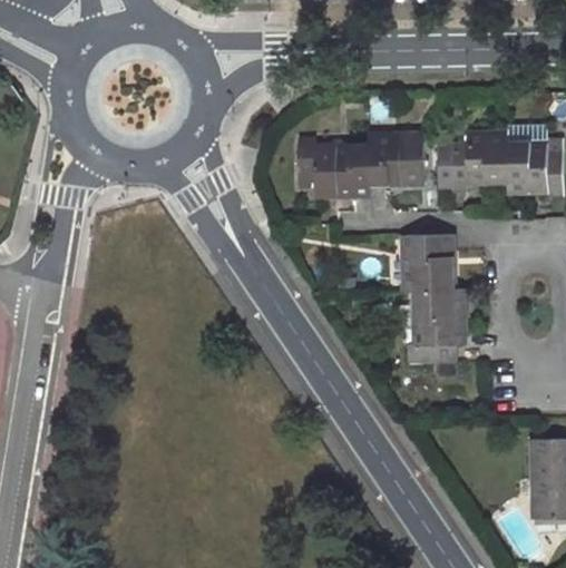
[(505,146),(505,136),(466,136),(466,144),(450,144),(451,191),(466,191),(466,184),(506,183),(505,146)]
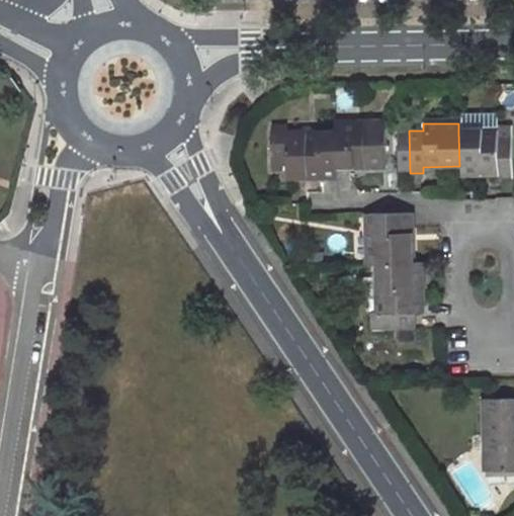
[(382,167),(382,124),(333,124),(333,135),(333,169),(382,167)]
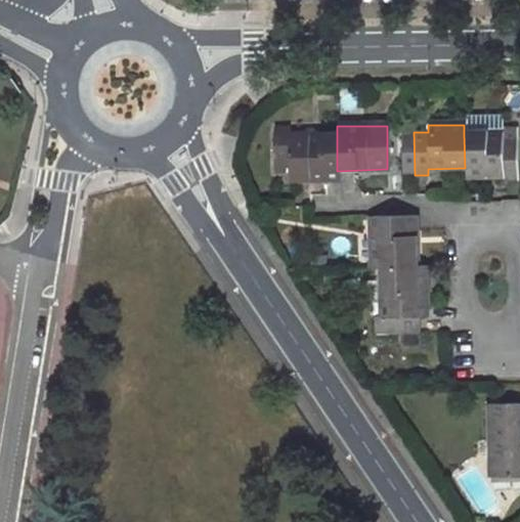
[(502,140),(502,134),(464,134),(465,168),(465,177),(501,177),(501,183),(515,182),(515,140),(502,140)]
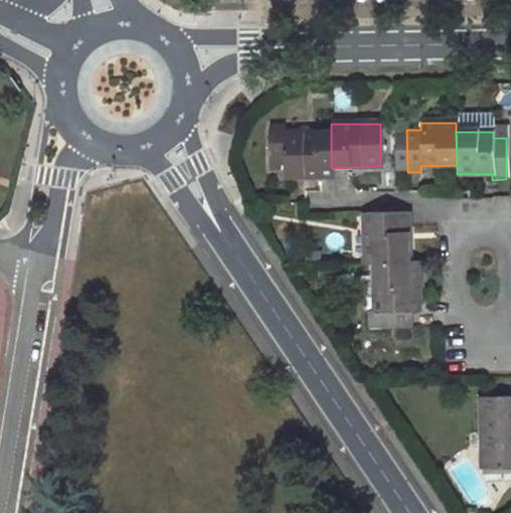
[(331,134),(281,134),(282,177),(331,177),(331,168),(331,134)]
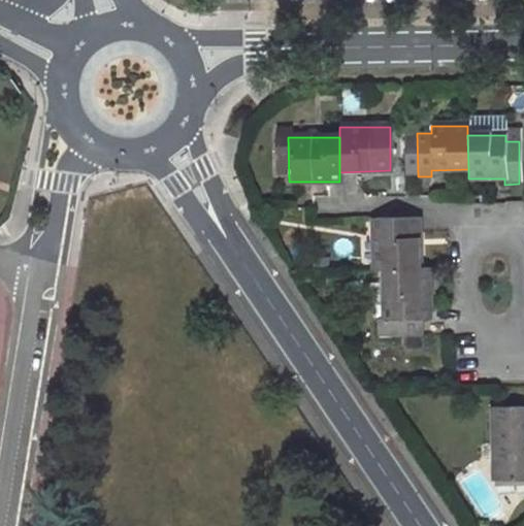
[(416,219),(371,219),(372,270),(382,270),(416,269),(416,219)]
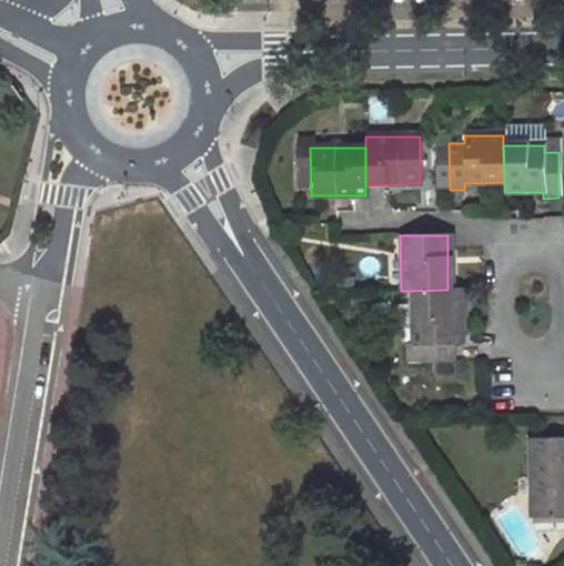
[(403,345),(403,364),(451,363),(451,345),(459,344),(459,290),(447,290),(411,291),(412,345),(403,345)]
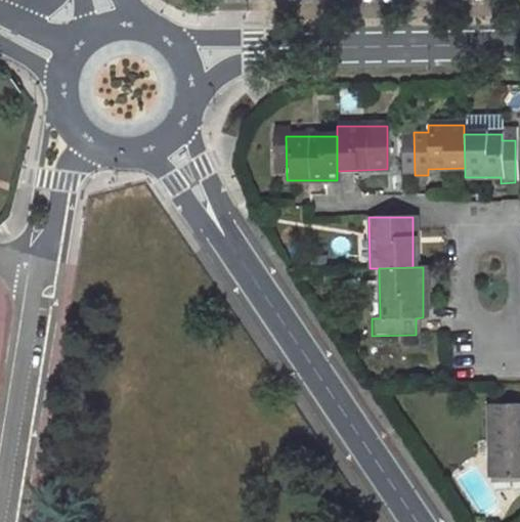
[(519,402),(485,404),(487,477),(519,476),(519,402)]
